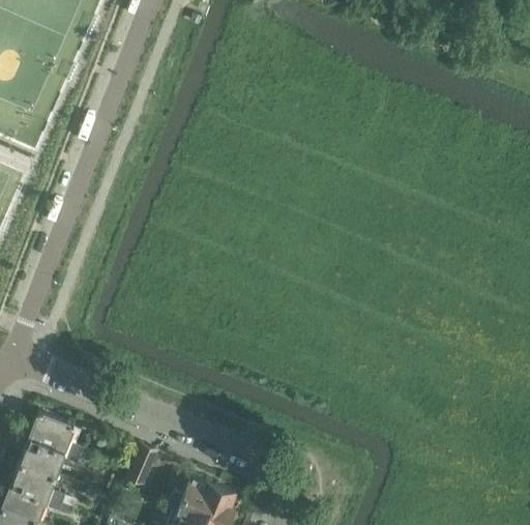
[(193,16),(189,24),(198,27),(201,19),(196,17),(193,16)]
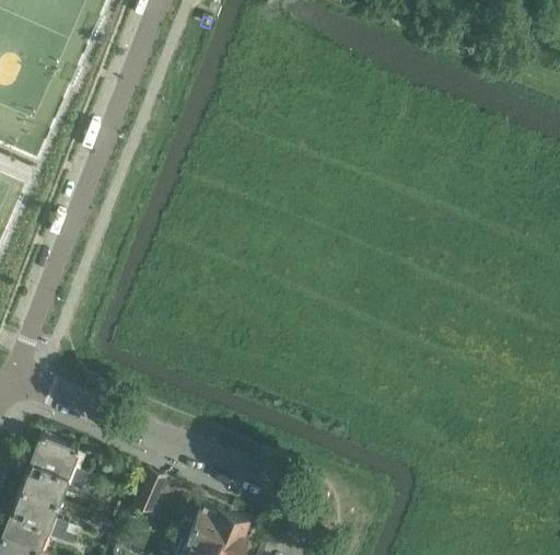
[(78,450),(42,436),(31,462),(68,477),(85,484),(89,475),(77,470),(77,469),(72,467),(73,465),(72,464),(78,450)]
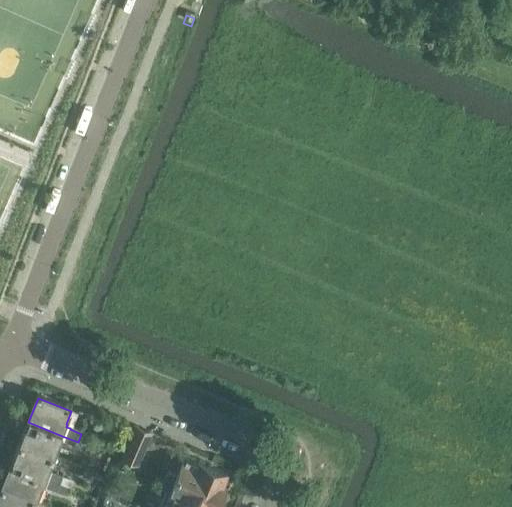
[(28,422),(19,446),(53,459),(62,436),(28,422)]
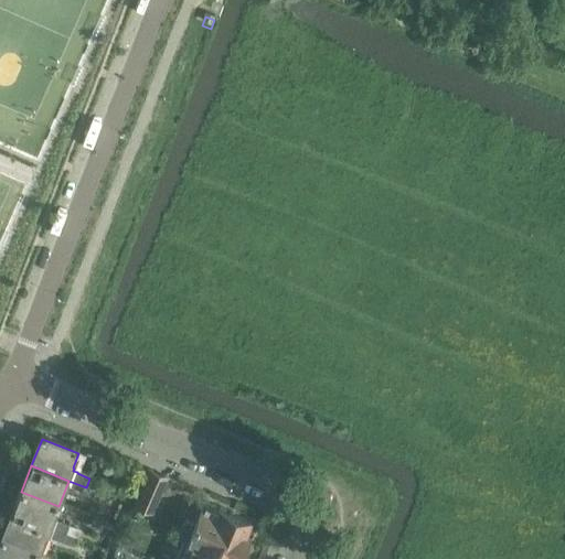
[(149,473),(135,509),(153,518),(169,482),(149,473)]
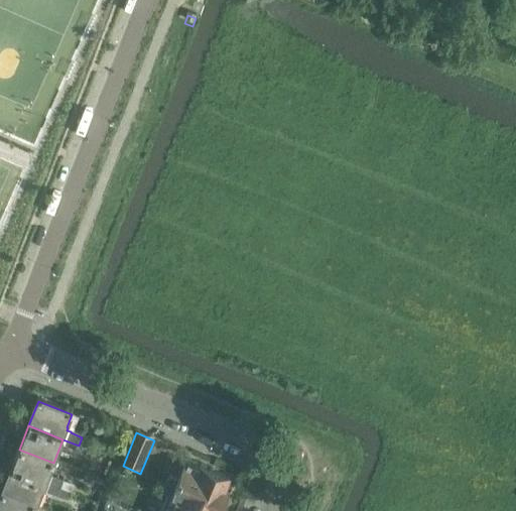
[(76,453),(79,445),(67,440),(63,449),(76,453)]
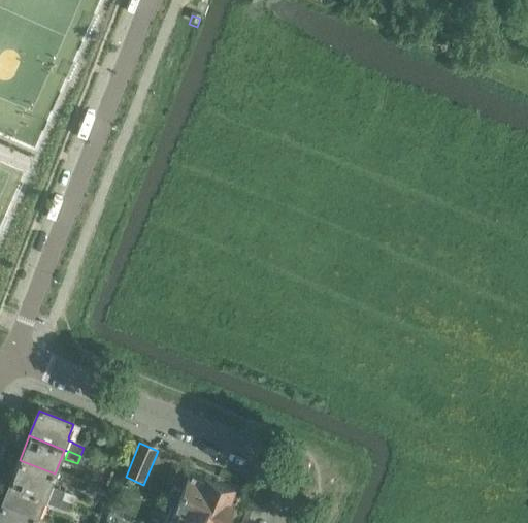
[(122,459),(112,455),(108,466),(118,469),(122,459)]
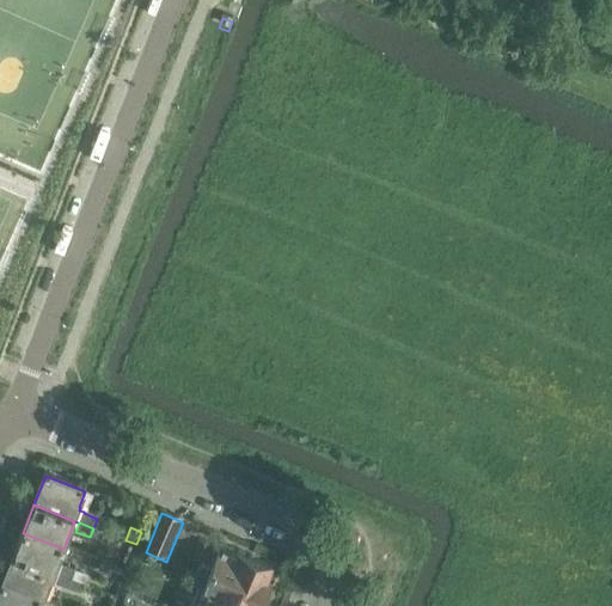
[(23,533),(12,561),(53,577),(57,579),(72,585),(75,574),(56,567),(63,549),(23,533)]
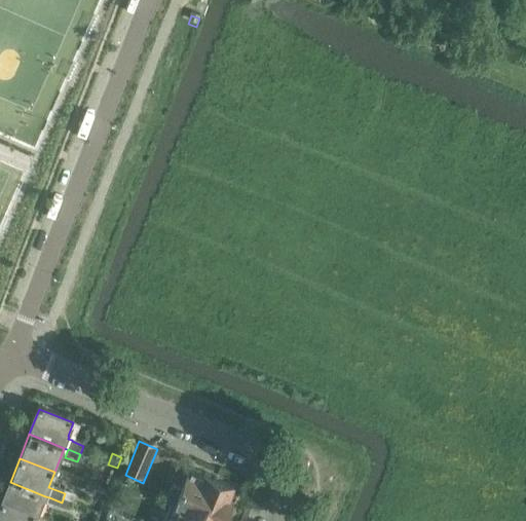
[(172,487),(164,505),(175,509),(203,520),(226,520),(233,506),(230,504),(235,491),(202,478),(201,479),(189,473),(182,491),(172,487)]
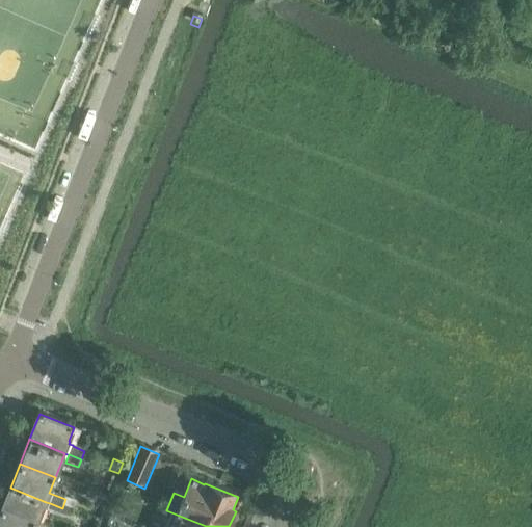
[(10,488),(1,511),(36,526),(46,502),(10,488)]
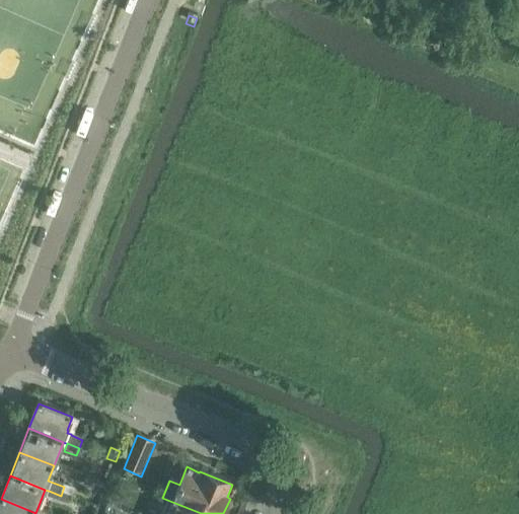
[(75,491),(64,487),(61,496),(72,500),(75,491)]
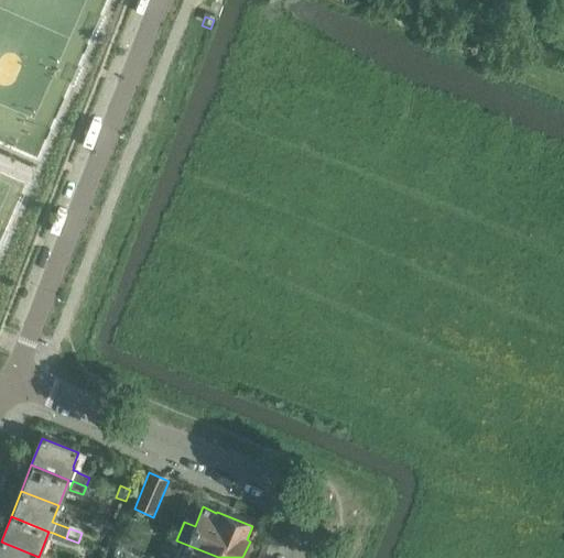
[(130,551),(137,534),(126,529),(118,547),(130,551)]
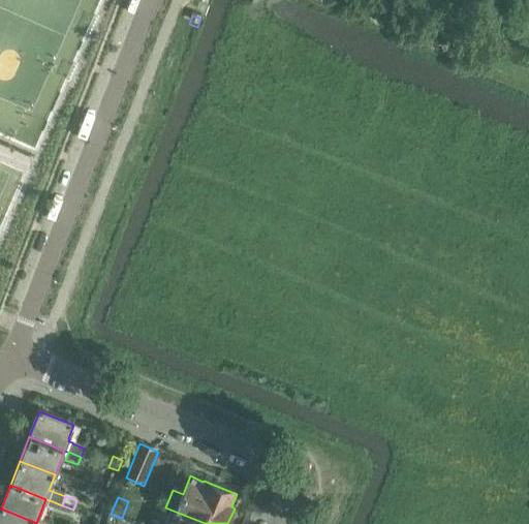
[(205,523),(176,512),(165,507),(162,518),(175,523),(205,523)]
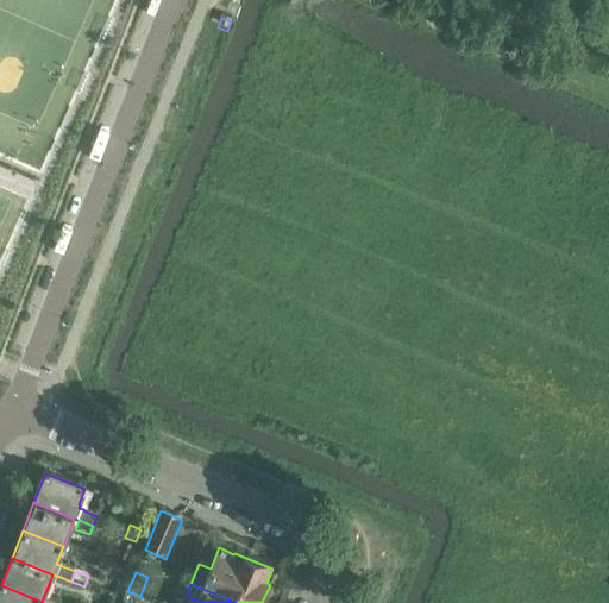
[(42,602),(1,585),(0,589),(0,602),(42,602)]
